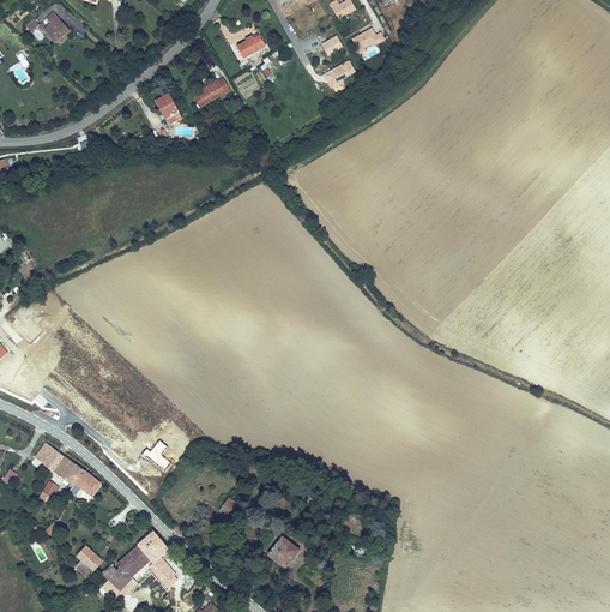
[(361,7),(356,0),(344,0),(343,1),(342,0),(332,0),(343,17),(361,7)]
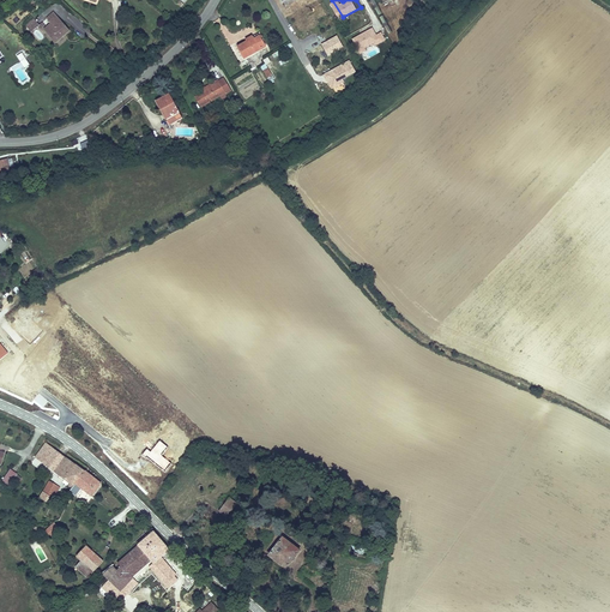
[(55,31),(62,39),(76,27),(58,9),(52,15),(56,21),(61,25),(55,31)]
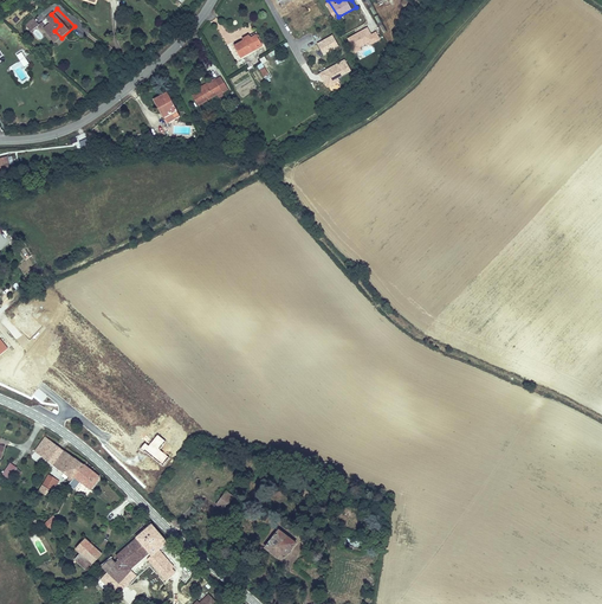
[(381,13),(379,14),(386,30),(389,29),(381,13)]
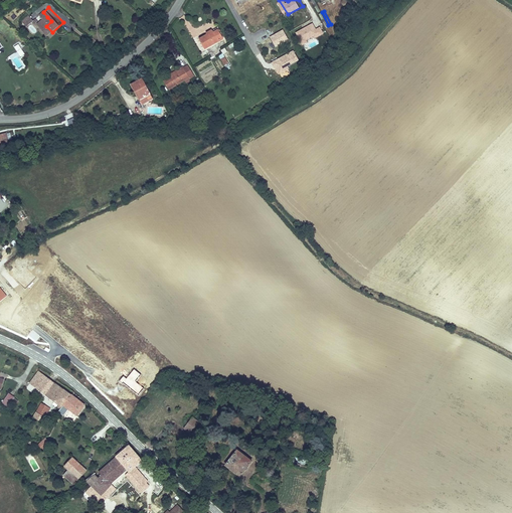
[(24,19),(29,24),(36,18),(31,13),(24,19)]
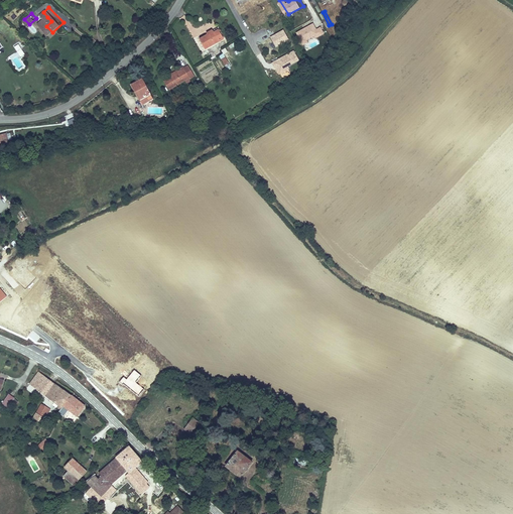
[(52,32),(46,26),(51,21),(47,17),(42,23),(44,25),(42,27),(50,36),(53,33),(52,32)]
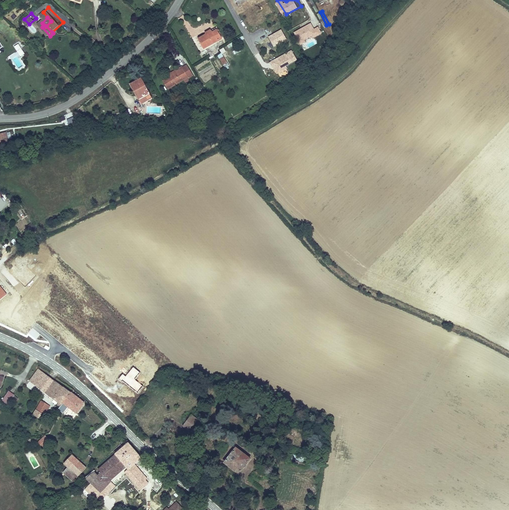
[(300,17),(292,22),(294,26),(302,21),(300,17)]
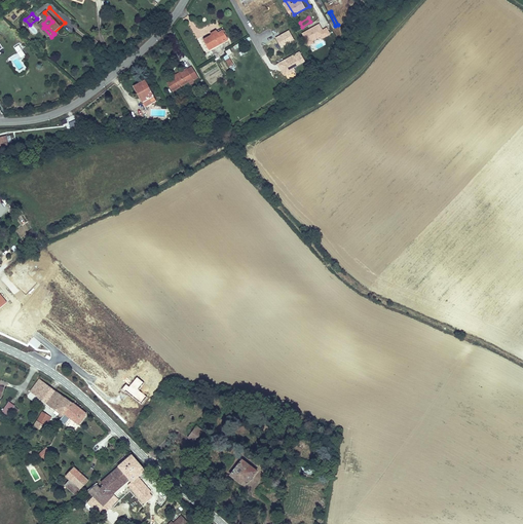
[(203,35),(209,44),(228,35),(221,22),(210,27),(212,31),(203,35)]
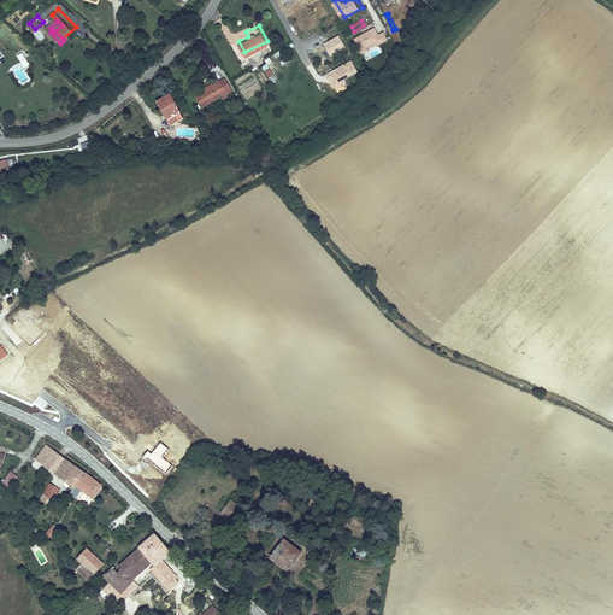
[(342,31),(328,40),(335,53),(349,46),(342,31)]
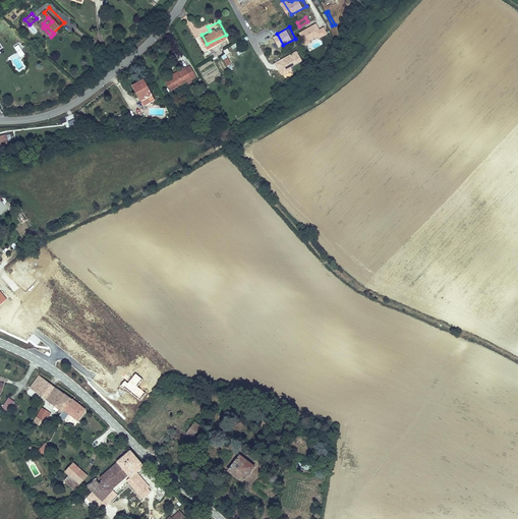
[(278,37),(272,39),(275,49),(281,48),(278,37)]
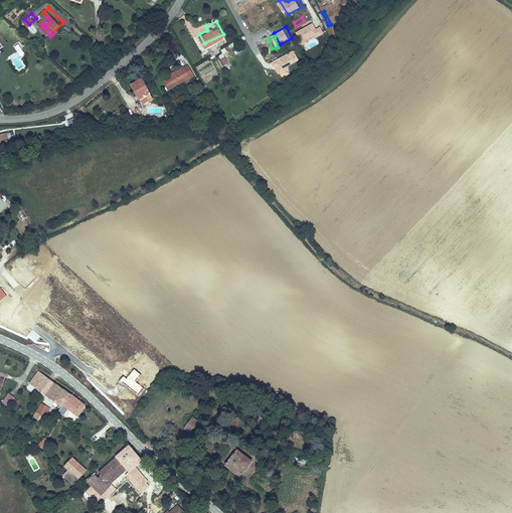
[(27,51),(23,44),(25,42),(23,39),(16,43),(23,54),(27,51)]
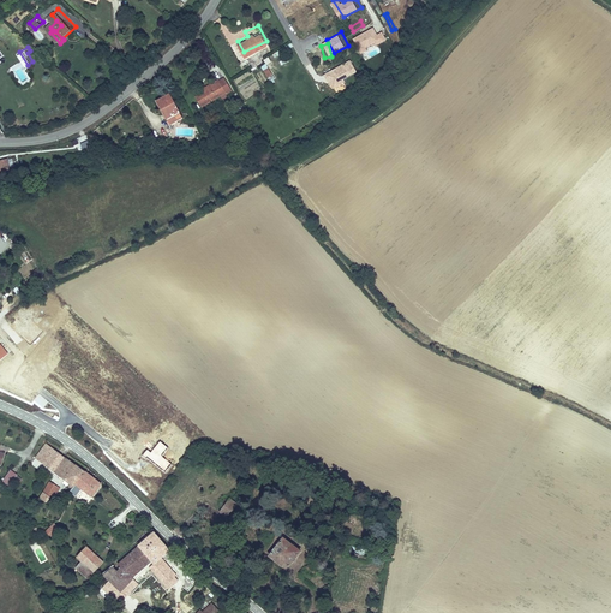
[(275,71),(268,60),(263,64),(267,70),(269,75),(270,75),(271,77),(275,75),(274,72),(275,71)]
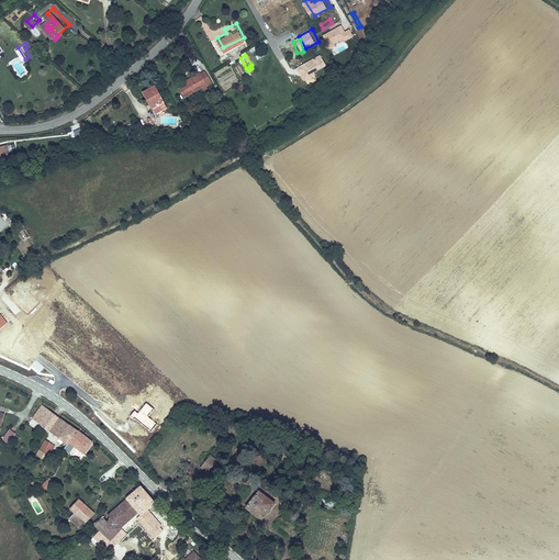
[(194,74),(178,85),(186,93),(211,76),(204,66),(193,71),(194,74)]
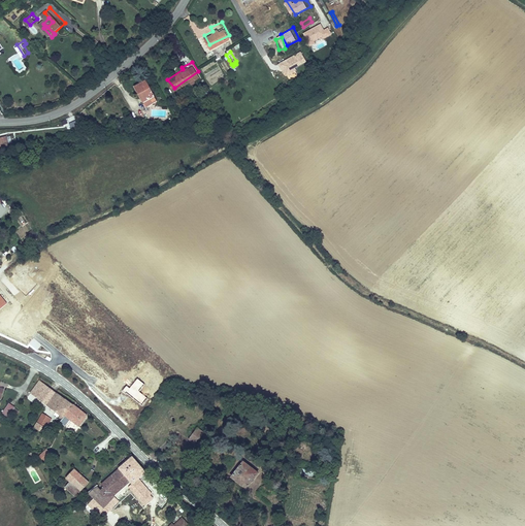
[(146,103),(157,98),(145,77),(135,84),(146,103)]
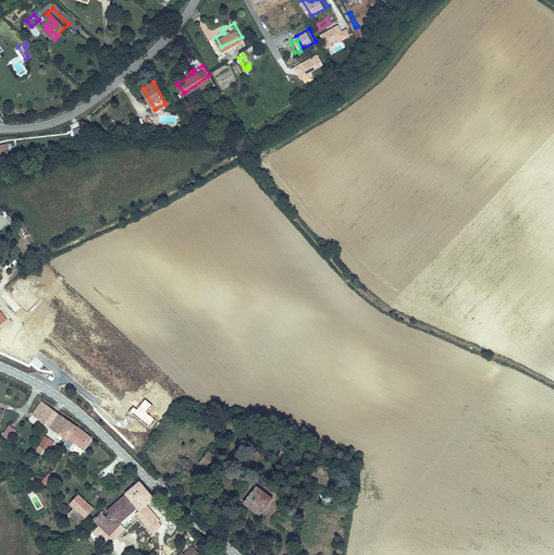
[(0,101),(0,110),(5,116),(10,113),(0,101)]
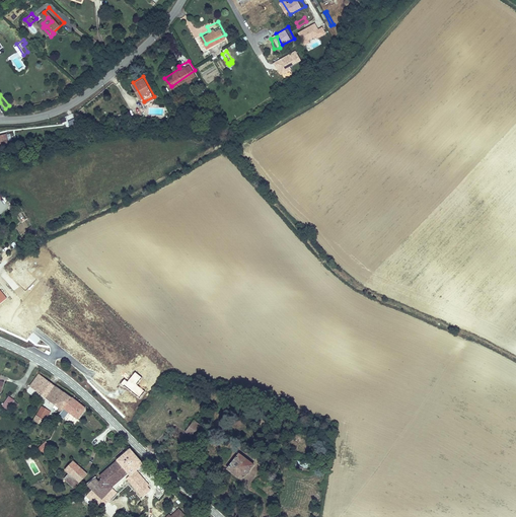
[(70,115),(73,125),(80,122),(76,112),(70,115)]
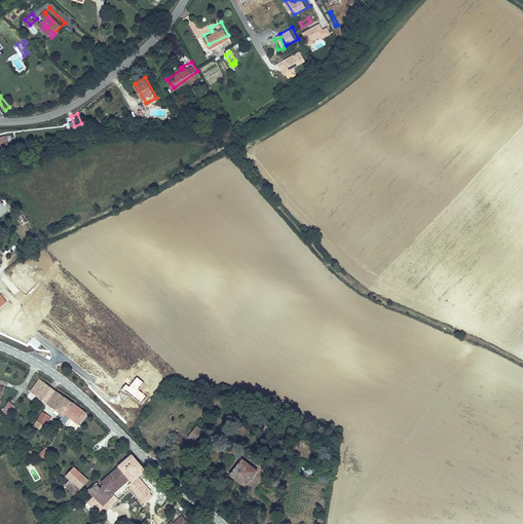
[(0,142),(9,141),(7,131),(0,132),(0,142)]
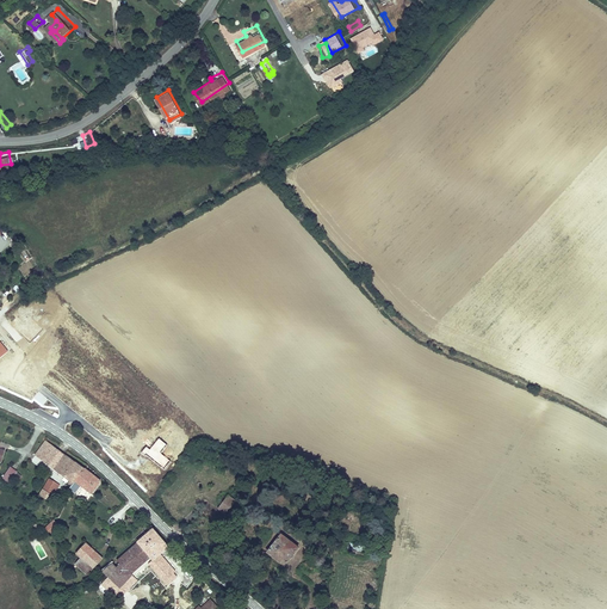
[(45,272),(41,265),(36,269),(41,276),(45,272)]
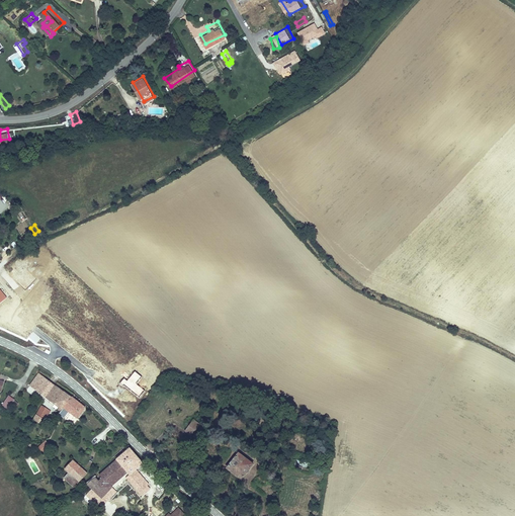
[(43,376),(40,375),(37,373),(29,384),(31,385),(34,388),(43,376)]
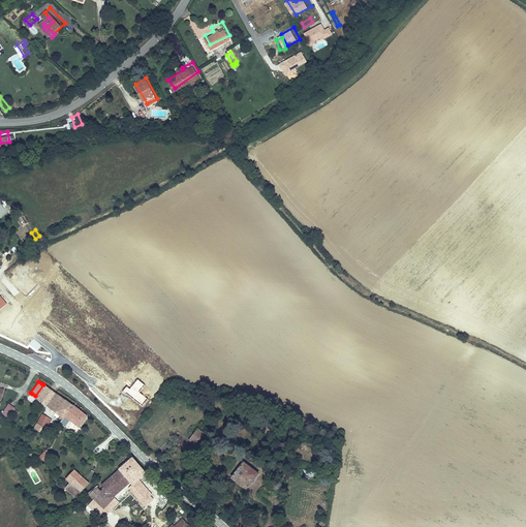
[(55,393),(43,384),(35,396),(47,404),(55,393)]
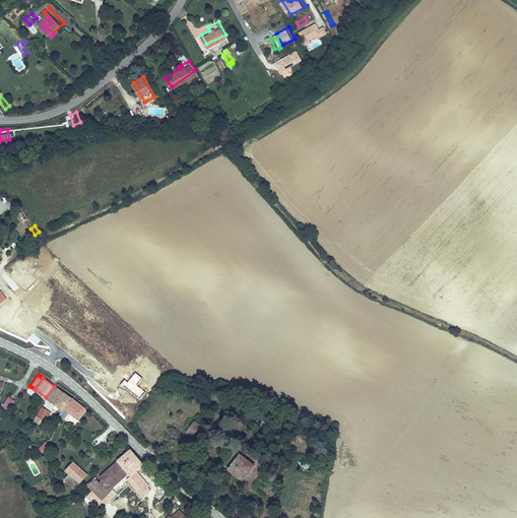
[(63,411),(72,399),(54,386),(46,397),(55,404),(57,403),(62,406),(60,409),(63,411)]
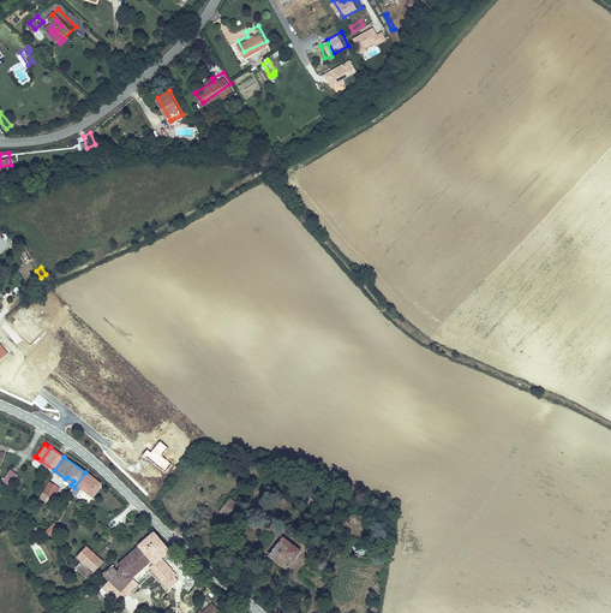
[(18,474),(11,469),(3,481),(10,486),(18,474)]
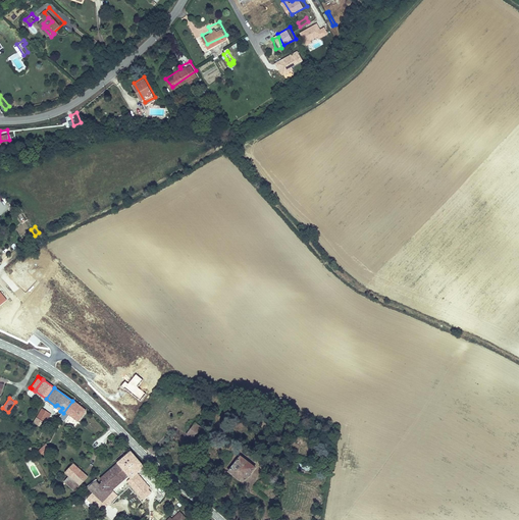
[(86,411),(72,401),(63,413),(65,415),(68,412),(79,420),(86,411)]
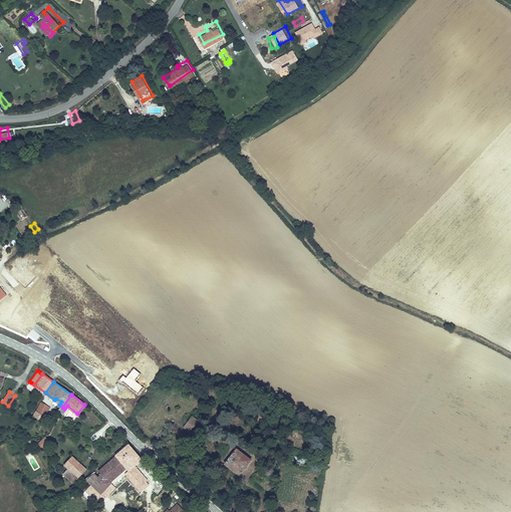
[(38,412),(47,416),(51,407),(43,403),(38,412)]
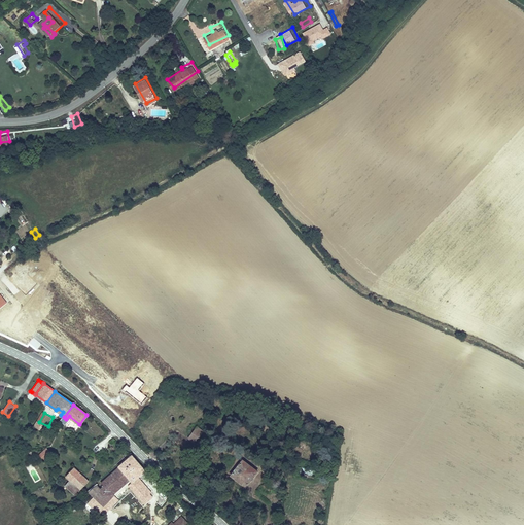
[(202,426),(194,419),(181,435),(191,442),(202,426)]
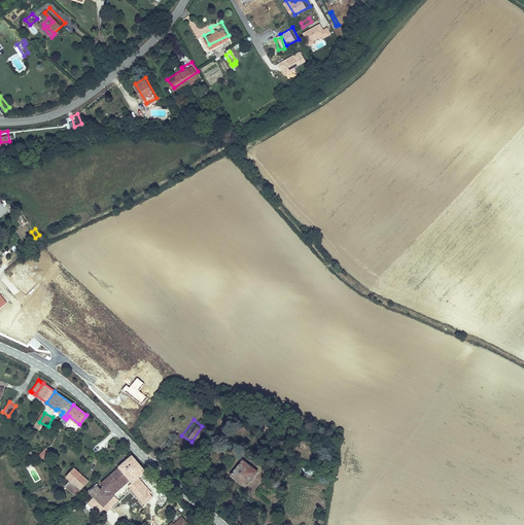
[(45,431),(48,426),(39,422),(37,427),(45,431)]
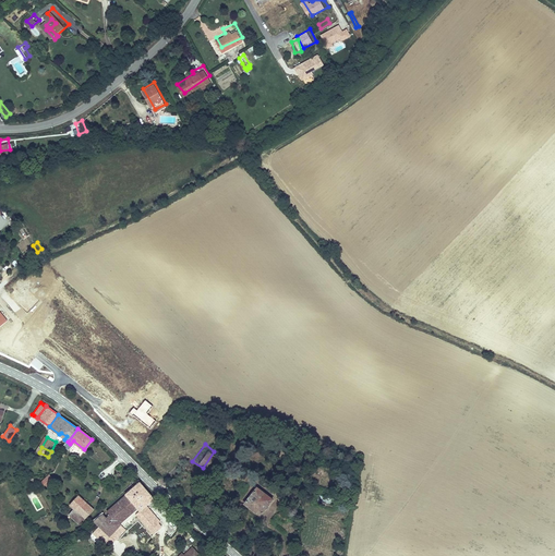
[(51,480),(47,473),(37,482),(43,488),(51,480)]
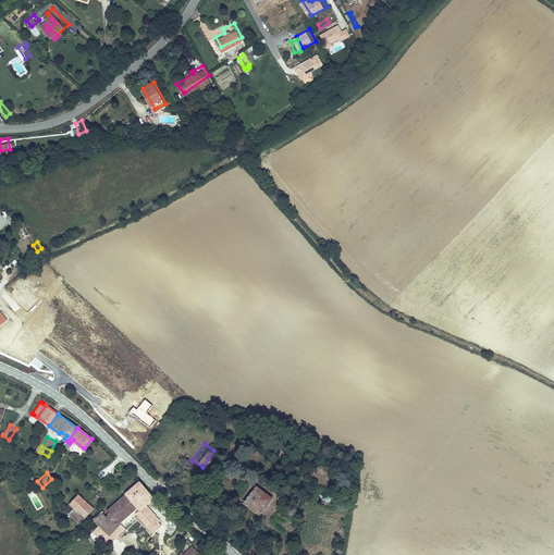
[(134,490),(132,488),(124,494),(137,507),(150,495),(140,484),(134,490)]
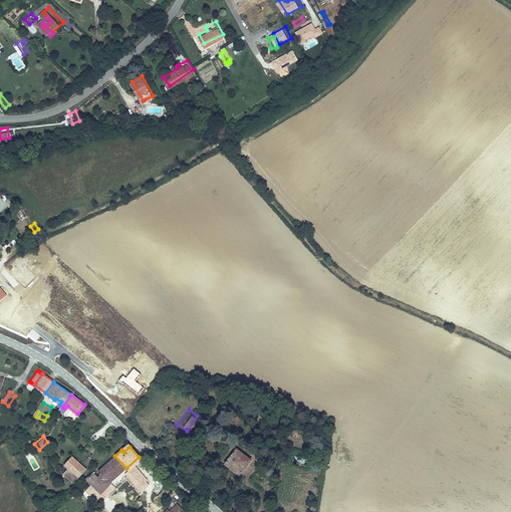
[(239,475),(250,460),(234,449),(223,463),(239,475)]
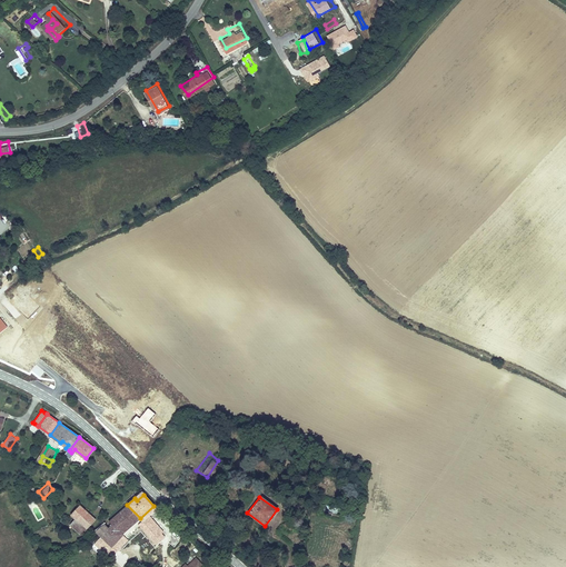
[(69,514),(77,521),(83,528),(92,519),(78,505),(69,514)]
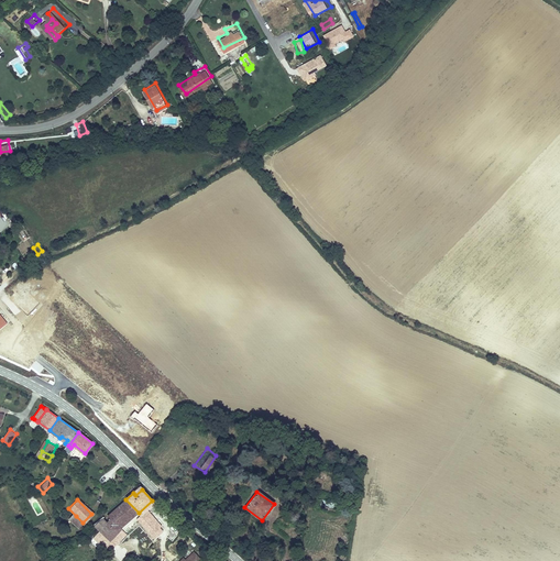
[(139,513),(125,499),(112,513),(116,516),(112,519),(108,515),(96,528),(110,542),(123,530),(122,528),(139,513)]
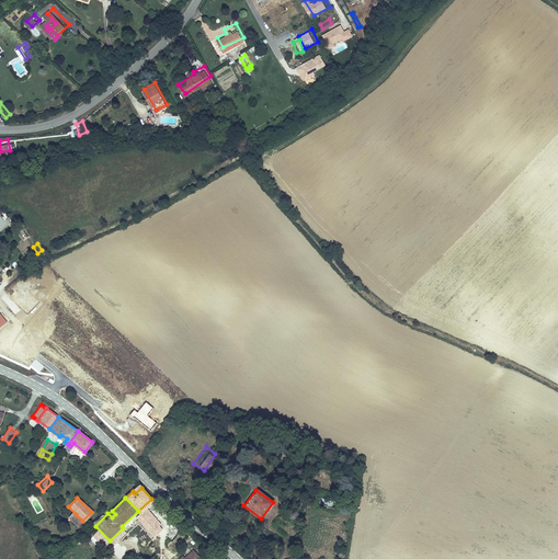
[(293,512),(289,509),(286,512),(283,510),(277,516),(285,522),(293,512)]
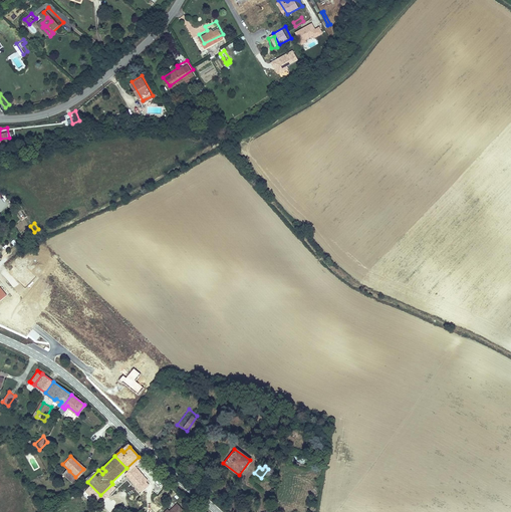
[(75,477),(69,471),(63,477),(69,483),(75,477)]
